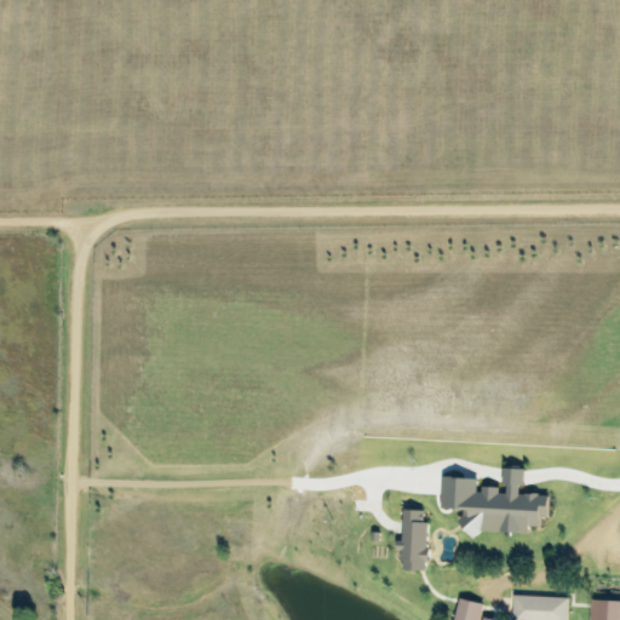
[(523,493),(524,469),(506,468),(505,489),(480,487),(481,478),(445,476),(442,506),(466,509),(464,530),(530,534),(530,526),(541,527),(541,516),(549,517),(550,495),(523,493)]
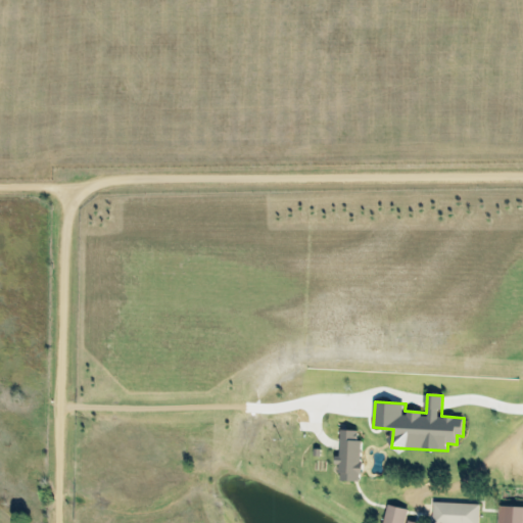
[(362,430),(339,429),(338,466),(341,466),(340,479),(360,480),(362,430)]
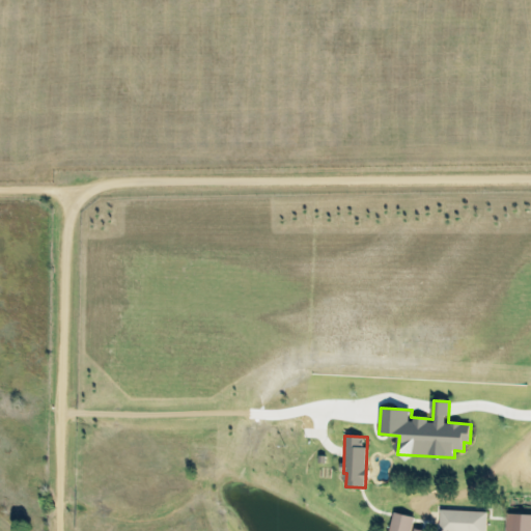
[(486,530),(487,511),(440,510),(439,530),(486,530)]
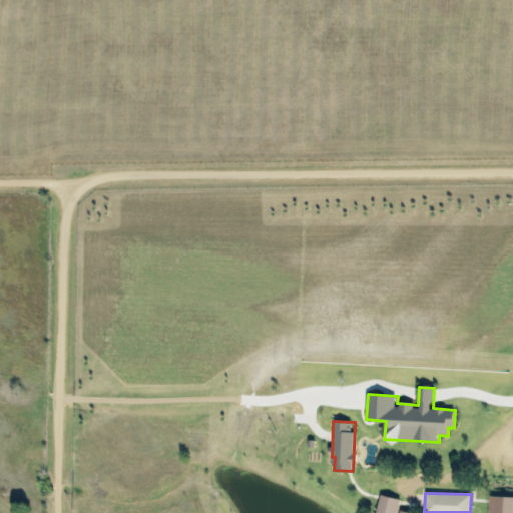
[(376,512),(397,512),(401,500),(381,494),(376,512)]
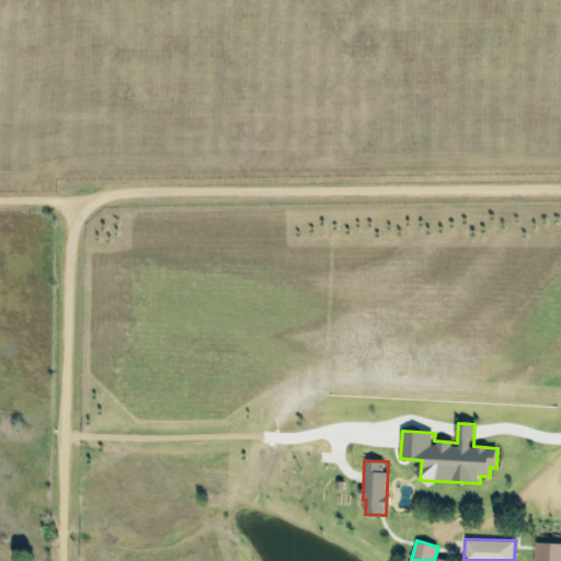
[(534,560),(560,560),(560,542),(535,542),(534,560)]
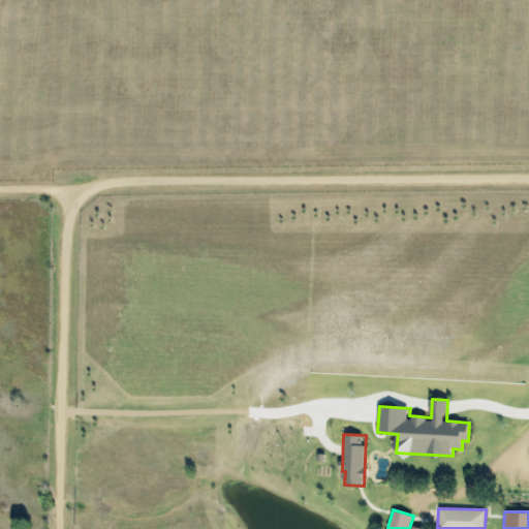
All buildings are outlined.
